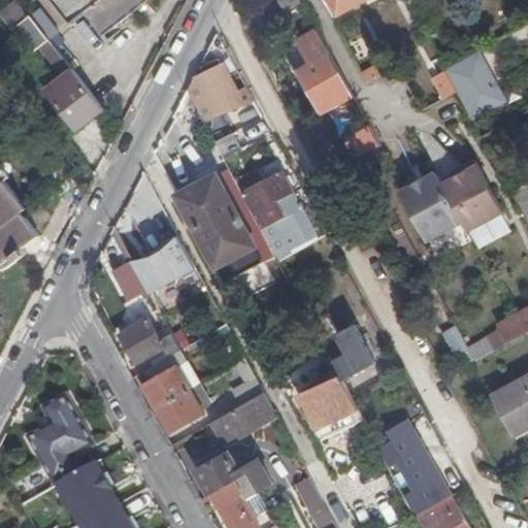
[(104,36),(151,0),(52,0),(71,24),(85,12),(104,36)]
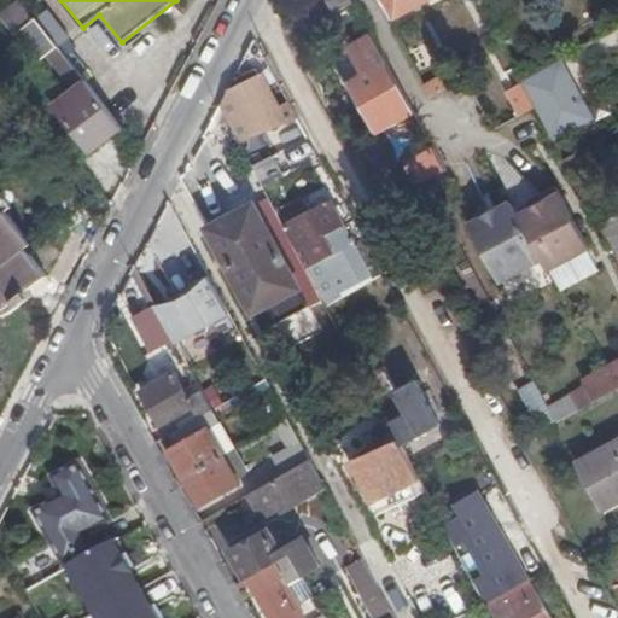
[(351,0),(327,0),(334,11),(351,0)]
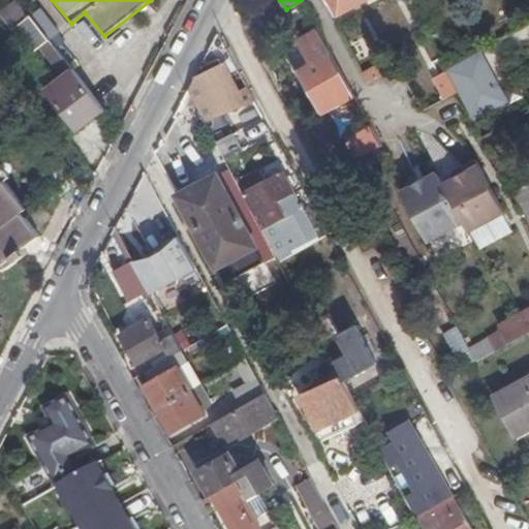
[(361,0),(320,0),(322,3),(327,0),(331,0),(338,12),(361,0)]
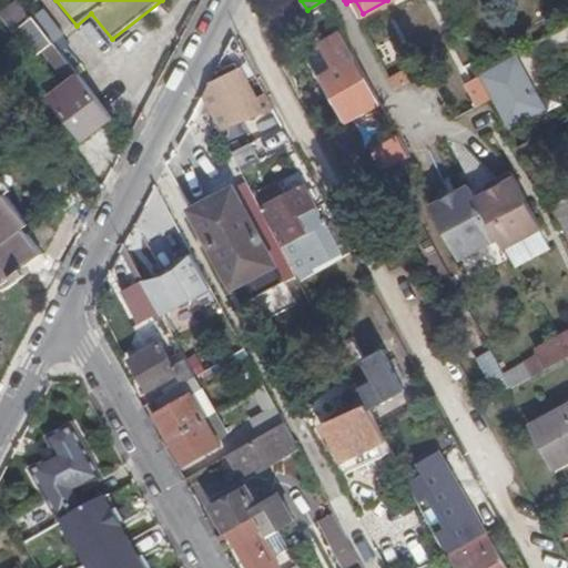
[(460,4),(457,0),(439,0),(447,12),(460,4)]
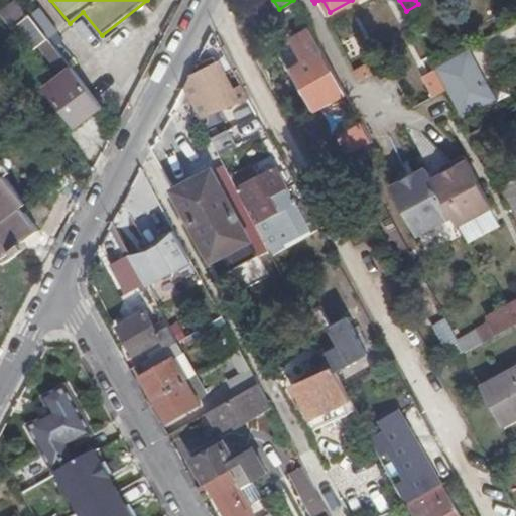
[(33,50),(49,39),(30,15),(15,27),(33,50)]
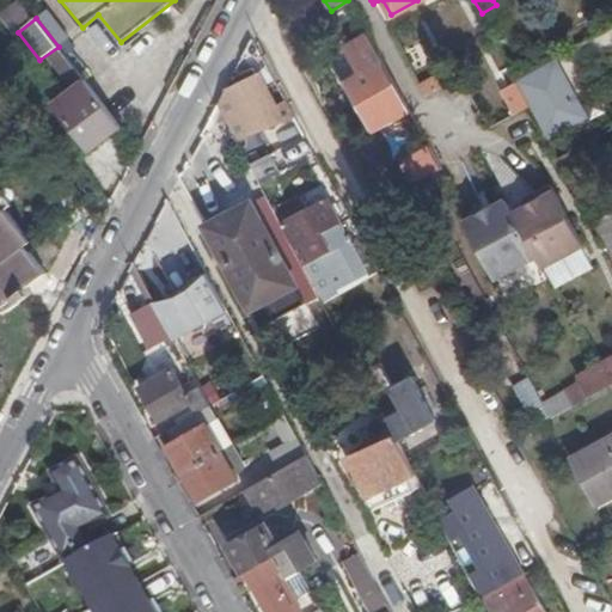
[(368,34),(346,46),(360,72),(387,122),(410,110),(368,34)]
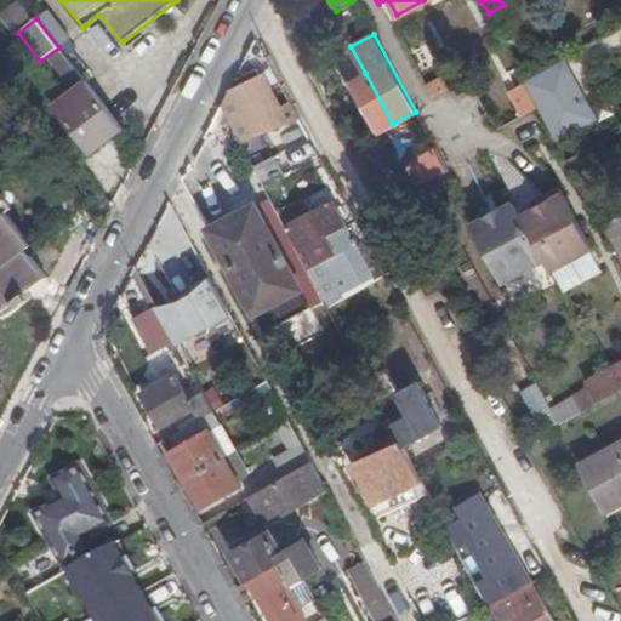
[(586,92),(565,57),(524,80),(528,86),(537,106),(543,115),(586,92)]
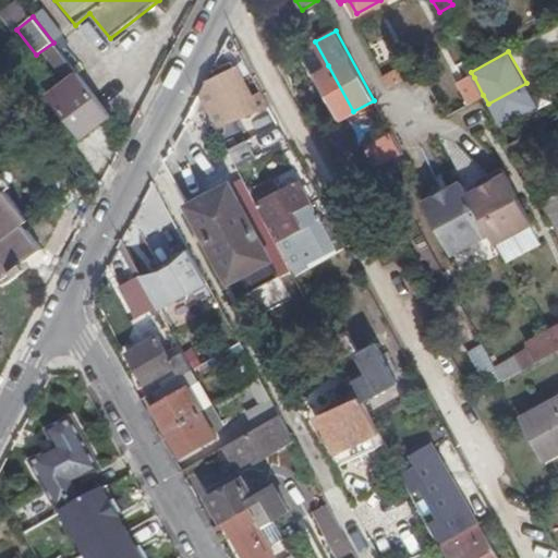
[(216,76),(205,81),(198,94),(216,126),(266,102),(259,89),(249,95),(235,67),(232,68),(229,62),(213,70),(216,76)]
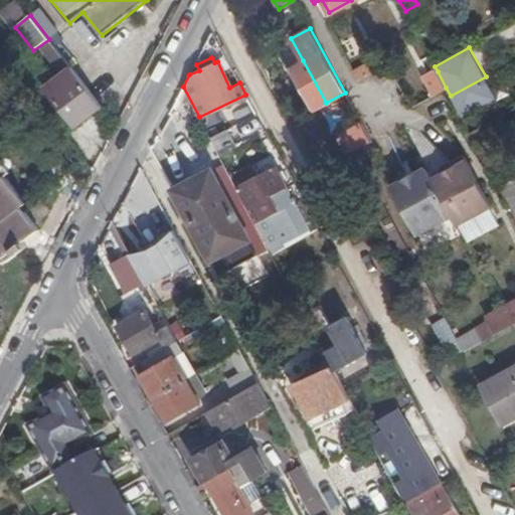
[(303,60),(289,67),(313,111),(326,103),(303,60)]
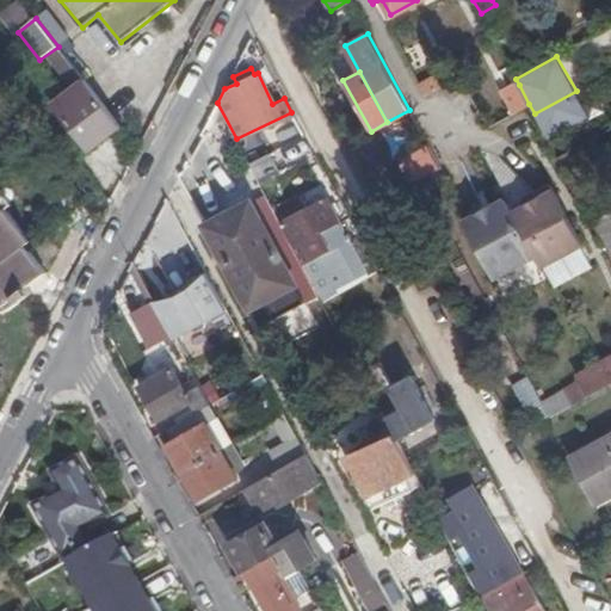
[(91,150),(122,127),(85,80),(55,104),(91,150)]
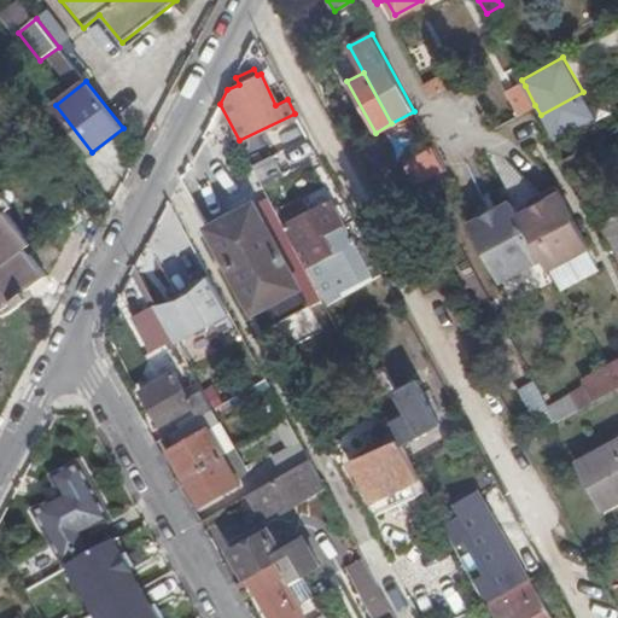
[(535,105),(525,86),(514,92),(524,111),(535,105)]
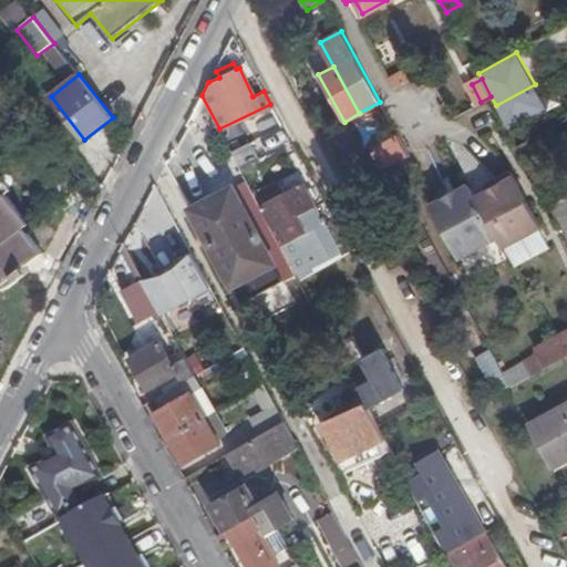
[(545,103),(535,84),(496,105),(505,124),(545,103)]
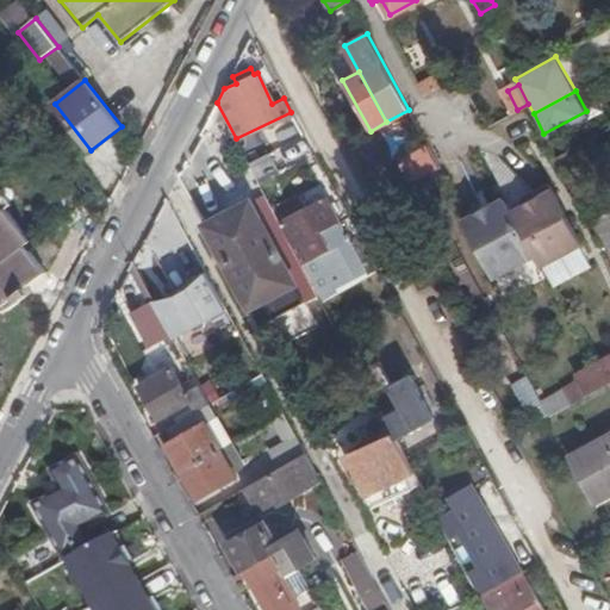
[(425,139),(403,151),(418,178),(440,167),(433,154),(425,139)]
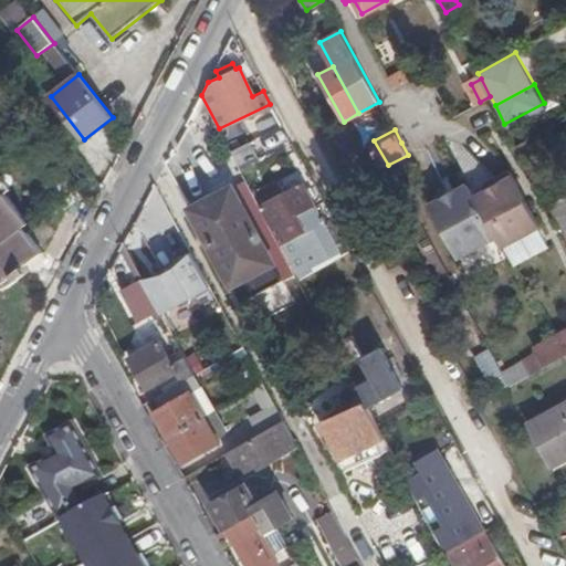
[(526,138),(516,144),(524,158),(533,154),(526,138)]
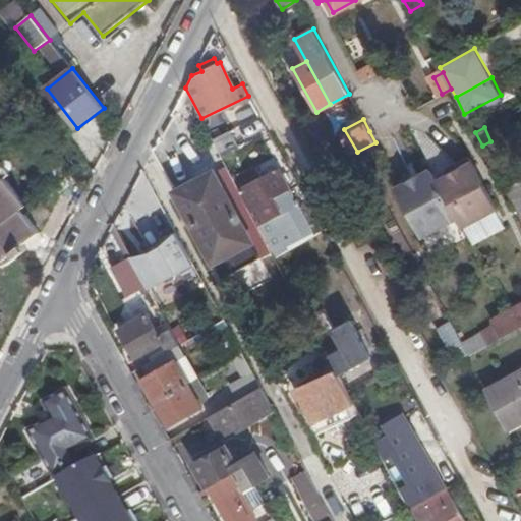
[(235,132),(218,137),(224,156),(240,151),(235,132)]
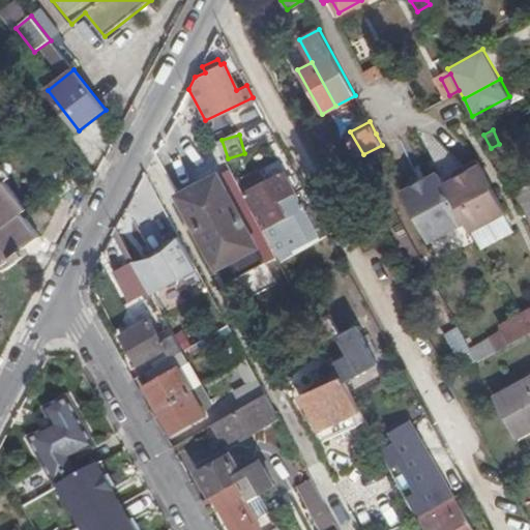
[(505,210),(476,158),(461,167),(464,171),(443,182),(437,171),(401,192),(429,241),(465,222),(470,230),(505,210)]
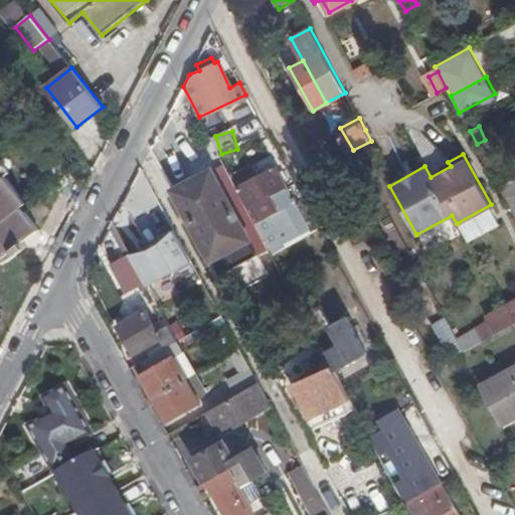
[(250,164),(230,175),(231,176),(236,186),(258,174),(250,164)]
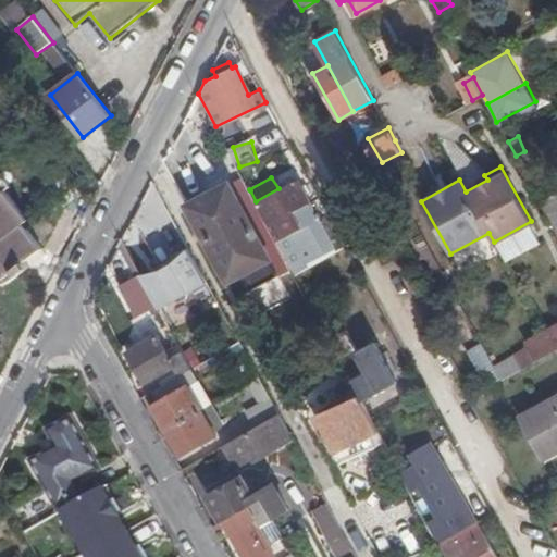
[(26,259),(34,254),(42,247),(23,222),(28,218),(0,181),(0,280),(9,282),(31,265),(26,259)]
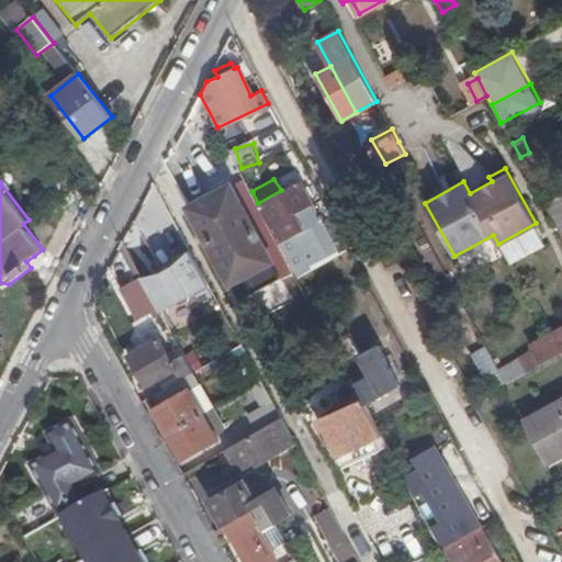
[(257,228),(240,199),(233,183),(191,208),(242,300),(283,277),(257,228)]
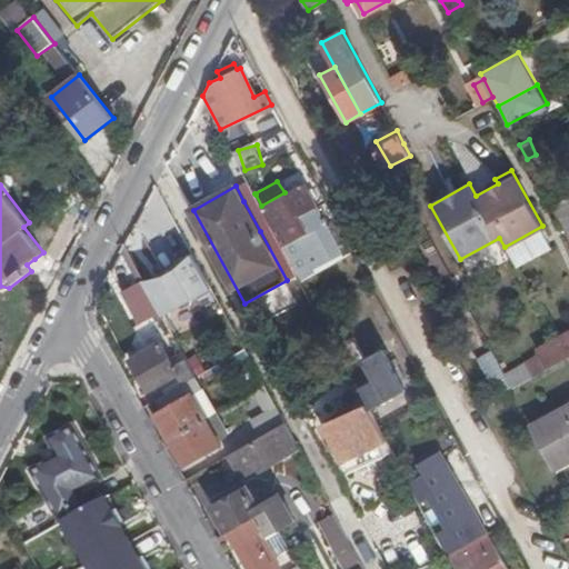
[(303,186),(286,196),(262,207),(271,225),(301,280),(317,271),(315,267),(341,252),(303,186)]
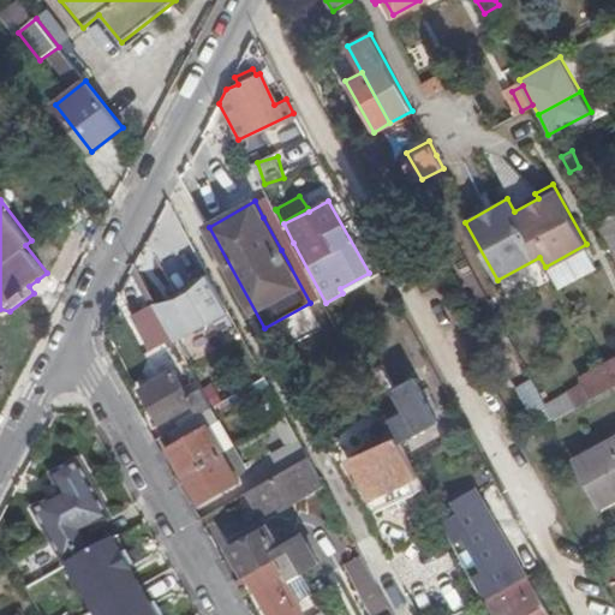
[(309,212),(308,208),(282,222),(284,224),(309,212)]
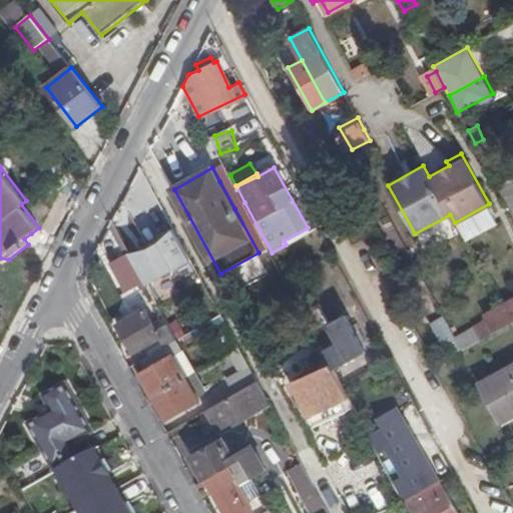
[(512,174),(496,183),(512,215),(512,174)]
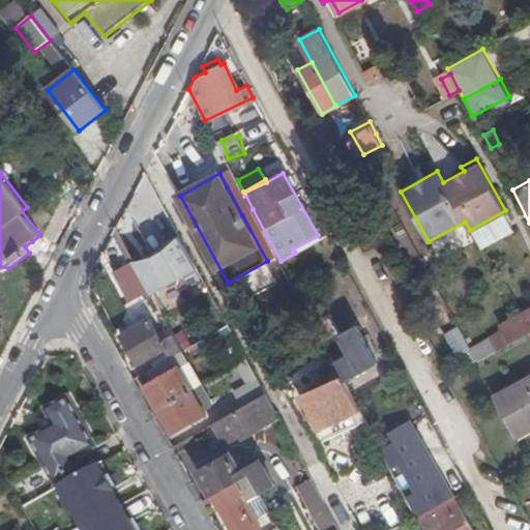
[(243,192),(238,181),(227,187),(242,215),(253,209),(244,193),(243,192)]
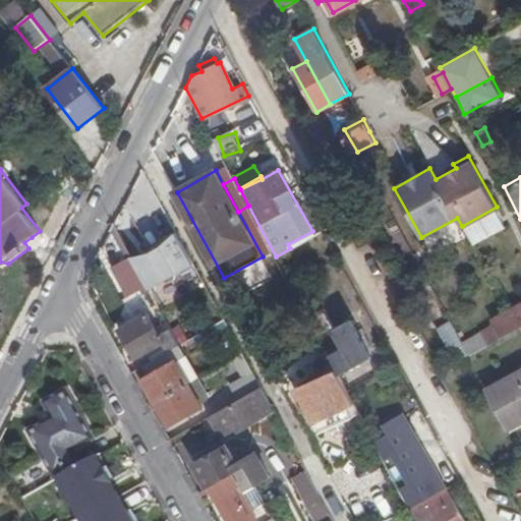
[(391,235),(400,230),(395,221),(386,226),(391,235)]
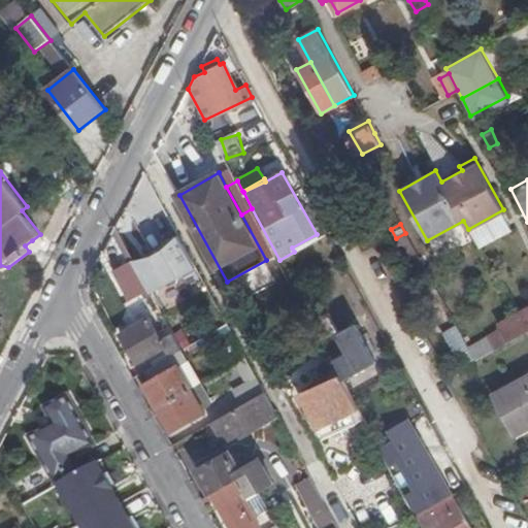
[(197,265),(179,233),(163,249),(152,255),(134,260),(135,260),(152,292),(180,275),(197,265)]
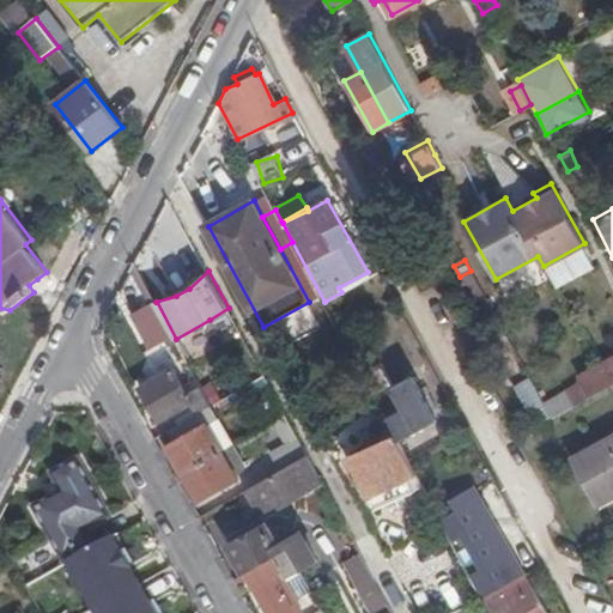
[(176,339),(157,302),(134,315),(151,349),(167,340),(170,345),(177,341),(176,339)]
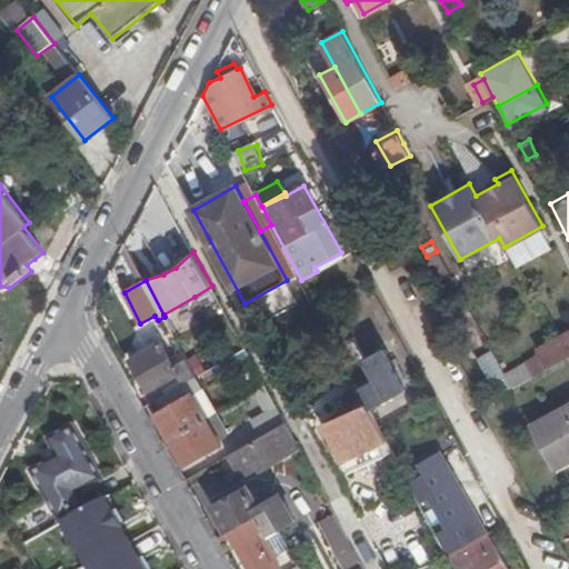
[(528,360),(536,376),(568,356),(568,329),(539,348),(541,352),(528,360)]
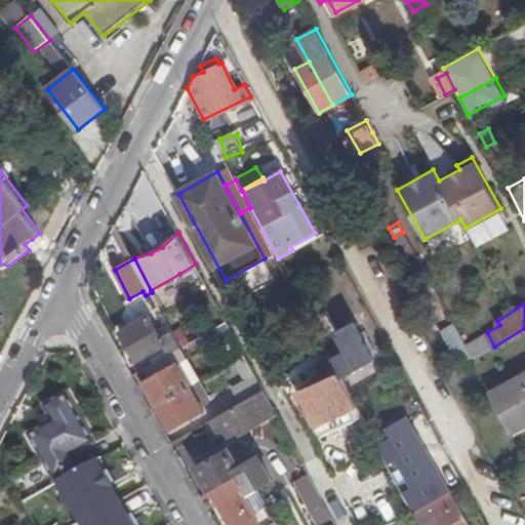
[(182,347),(169,324),(158,329),(150,315),(120,331),(136,361),(146,356),(152,364),(180,347),(182,347)]
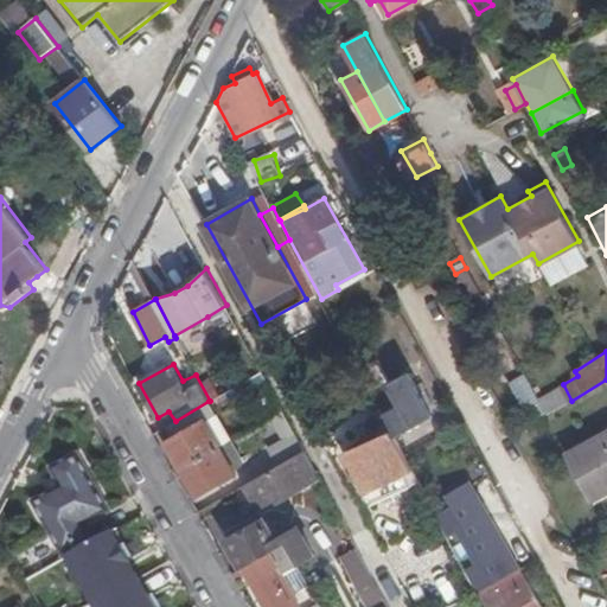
[(269,383),(261,370),(216,397),(224,410),(269,383)]
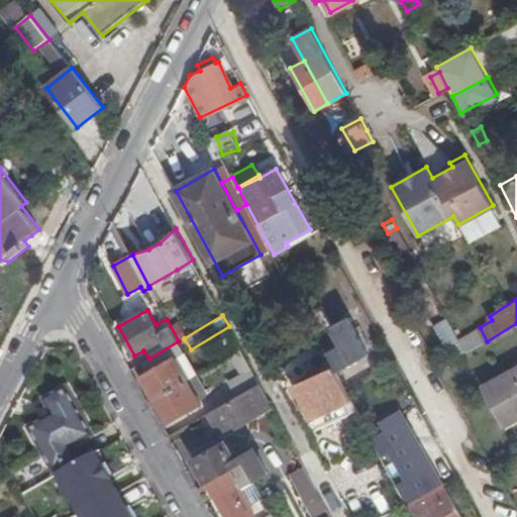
[(340,343),(325,351),(333,367),(336,371),(369,352),(348,317),(330,327),(340,343)]
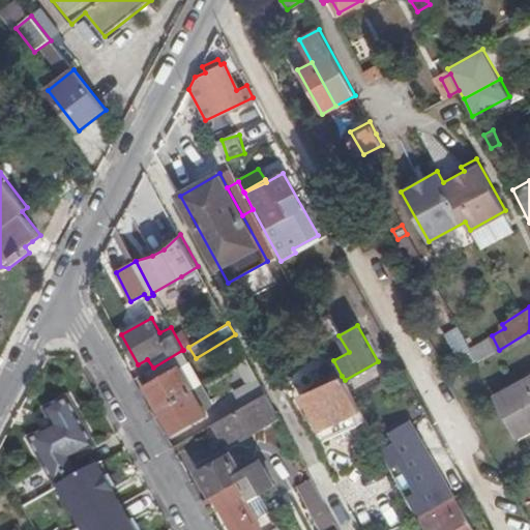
[(459,328),(445,336),(463,367),(476,360),(470,348),(459,328)]
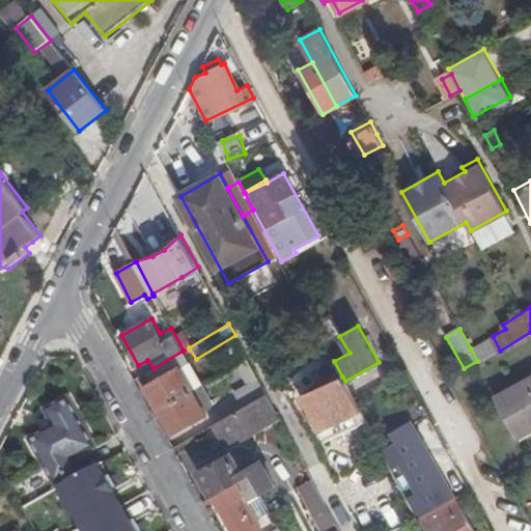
[(471,348),(477,361),(477,363),(500,351),(493,336),(471,348)]
